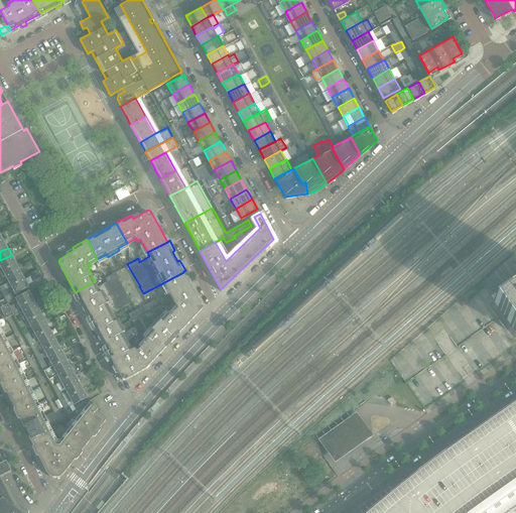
[(0,269),(0,271),(16,262),(12,255),(0,260),(0,264),(1,266),(0,266),(0,269)]
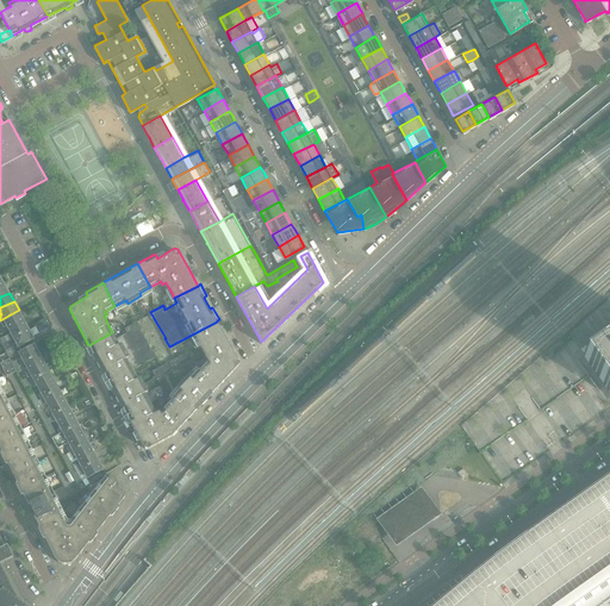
[(24,319),(19,310),(0,320),(2,324),(5,323),(8,328),(24,319)]
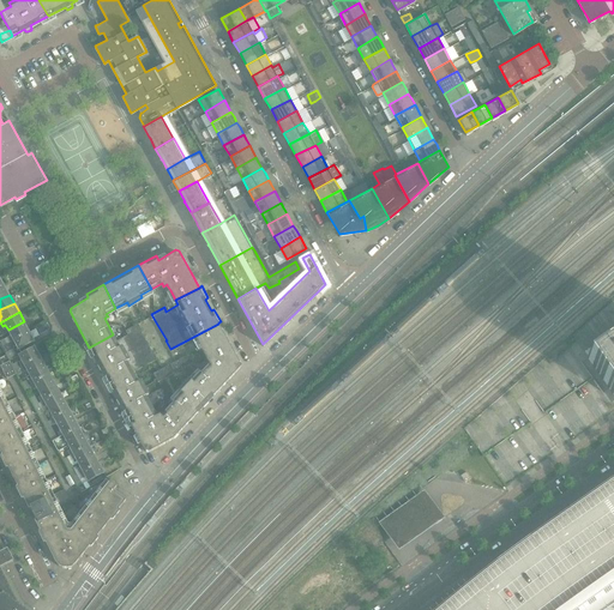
[(11,340),(29,331),(24,321),(8,330),(11,334),(8,336),(11,339),(11,340)]
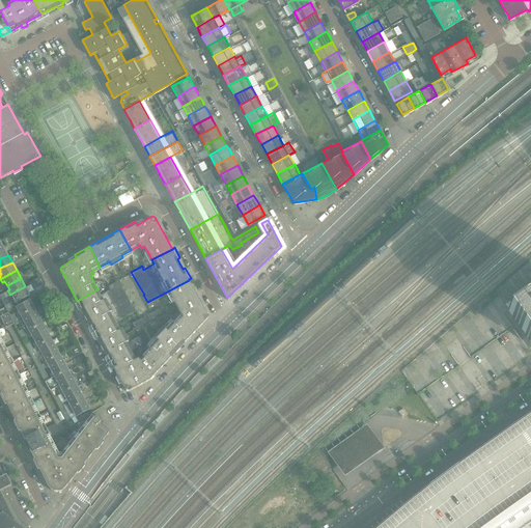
[(136,309),(133,302),(132,301),(131,302),(122,286),(123,285),(119,278),(108,284),(110,287),(100,294),(98,289),(77,301),(76,302),(81,312),(83,311),(88,321),(86,322),(92,333),(94,332),(114,321),(136,309)]
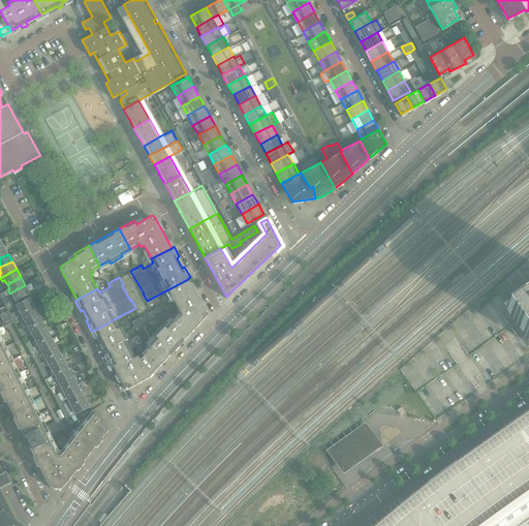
[(208,314),(196,292),(188,279),(168,289),(182,314),(176,321),(189,334),(208,314)]
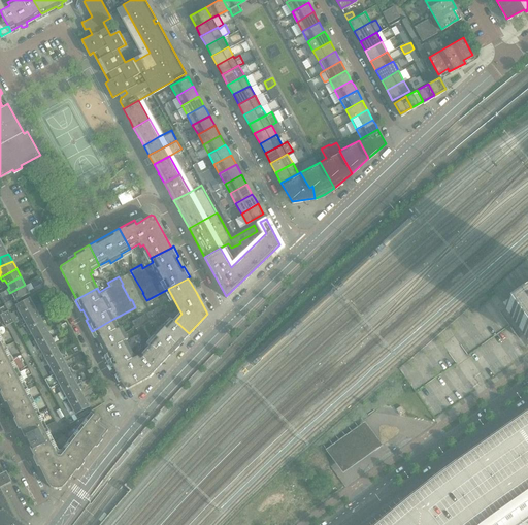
[(15,299),(27,293),(29,292),(25,285),(9,293),(9,292),(5,294),(2,296),(5,301),(4,301),(5,303),(7,306),(13,302),(11,298),(11,297),(10,296),(12,295),(15,299)]
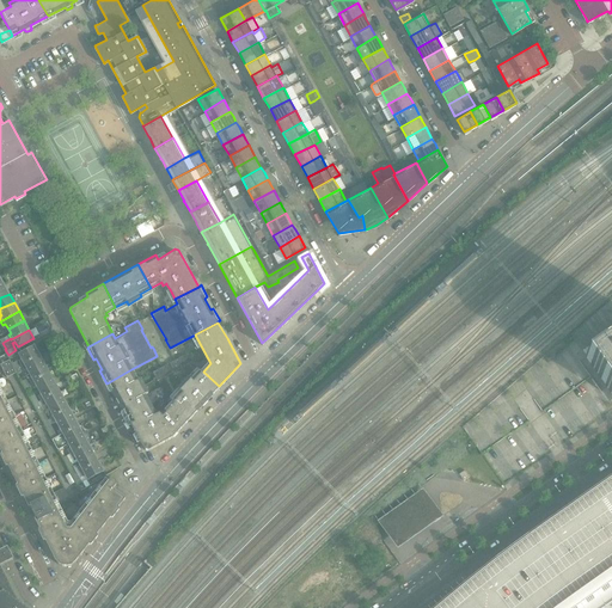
[(611,333),(585,354),(611,391),(611,333)]
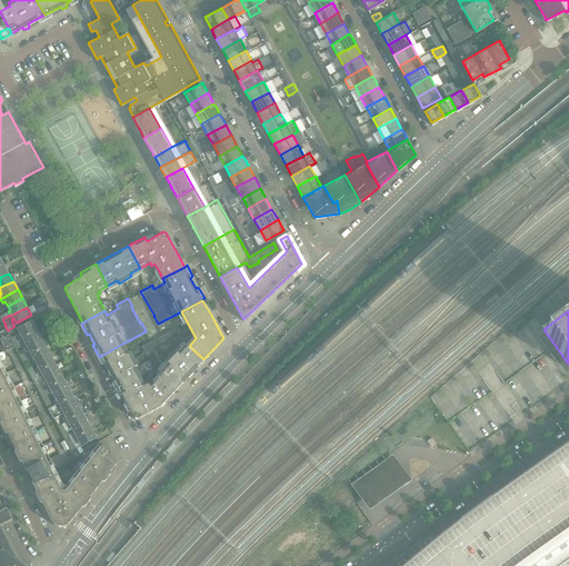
[(19,338),(37,328),(32,319),(17,328),(19,331),(17,334),(19,338)]
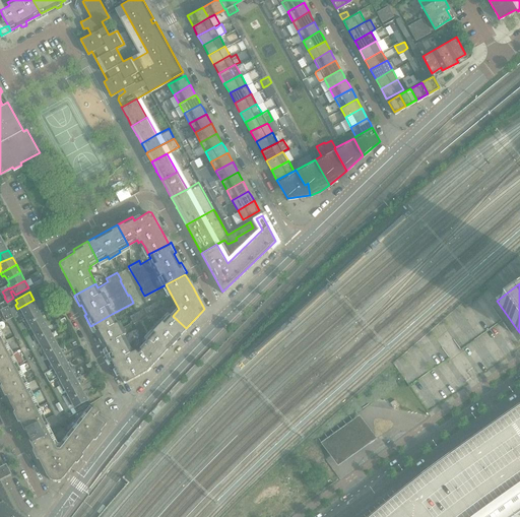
[(24,315),(38,308),(34,300),(17,309),(20,313),(22,312),(24,315)]
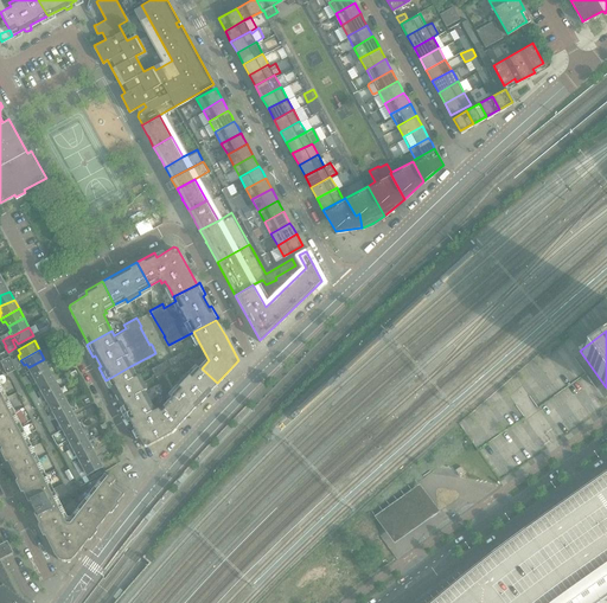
[(178,357),(176,353),(168,358),(173,366),(180,361),(178,357)]
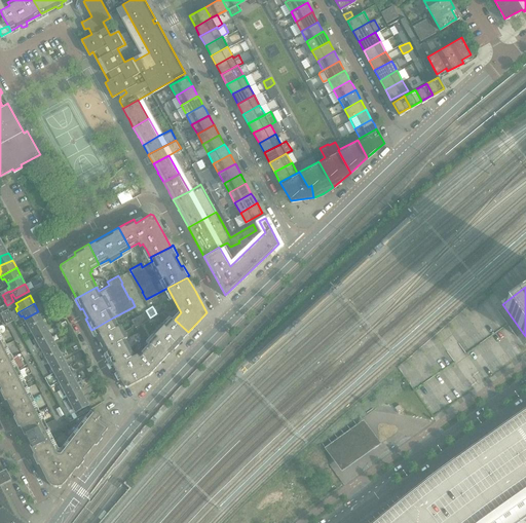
[(13,319),(7,307),(0,311),(5,322),(13,319)]
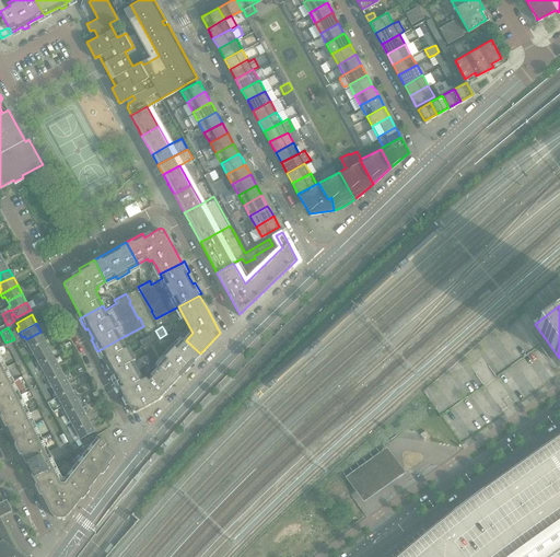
[(28,348),(45,339),(41,332),(26,339),(28,343),(26,345),(28,348)]
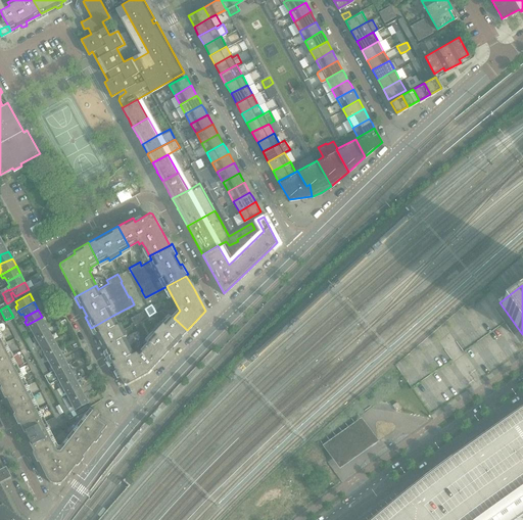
[(163,355),(187,330),(174,318),(171,315),(163,323),(160,321),(152,330),(154,332),(146,340),(149,343),(163,355)]
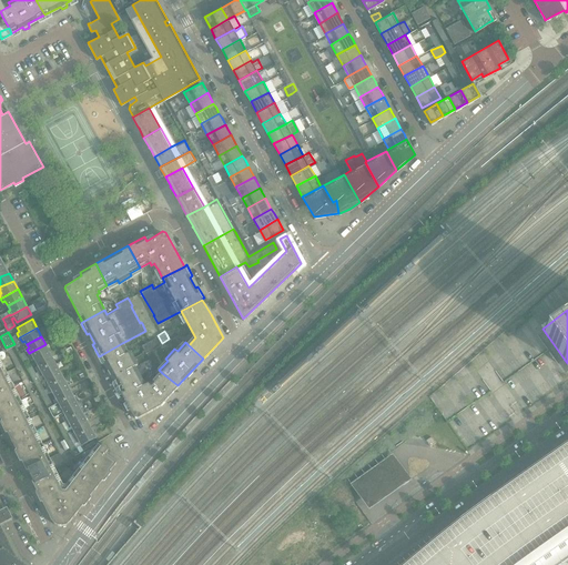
[(160,404),(178,385),(162,373),(151,385),(148,382),(144,383),(134,364),(138,363),(130,350),(128,352),(122,343),(101,355),(134,416),(138,416),(160,404)]
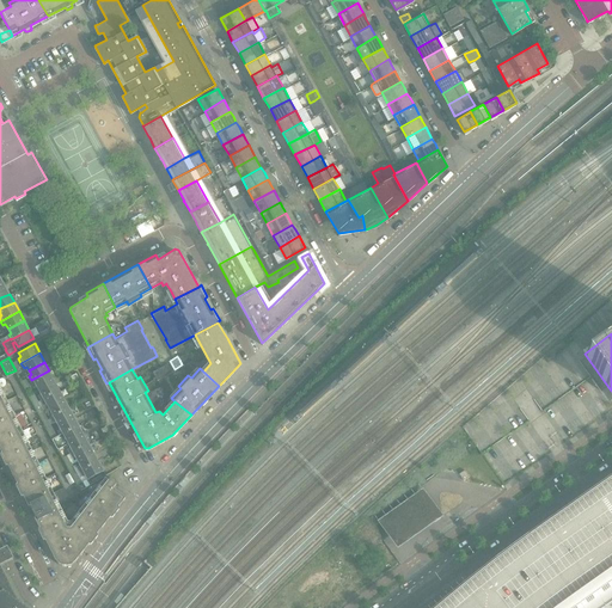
[(38,388),(54,379),(49,370),(31,380),(34,386),(36,385),(38,388)]
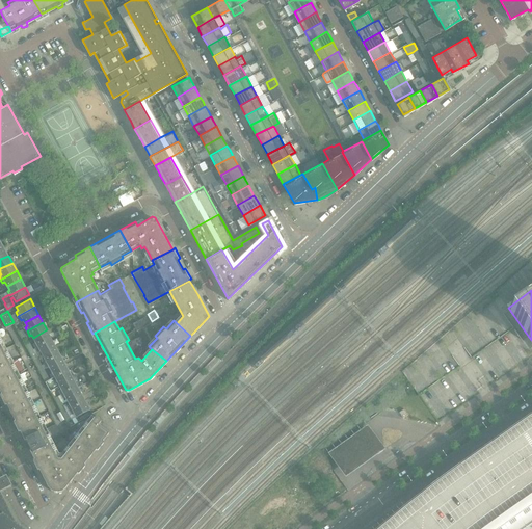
[(35,346),(51,338),(47,329),(33,338),(35,341),(33,342),(31,339),(25,342),(29,349),(33,347),(35,346)]
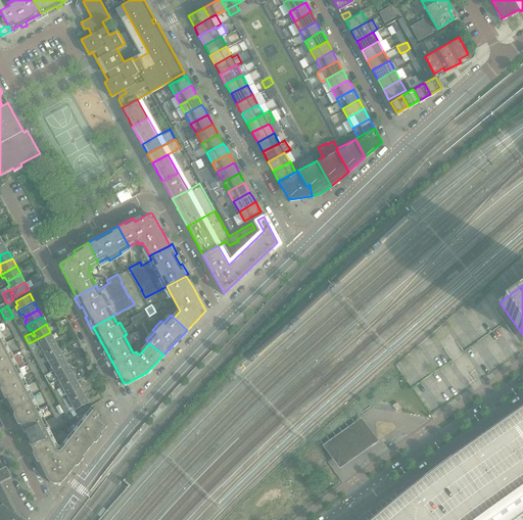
[(48,426),(41,412),(0,329),(0,383),(24,431),(26,430),(31,440),(29,441),(47,477),(49,480),(53,482),(57,482),(60,481),(63,479),(76,464),(74,462),(81,454),(83,455),(94,440),(92,439),(99,430),(101,432),(107,424),(96,416),(98,414),(99,413),(99,411),(98,409),(97,408),(95,408),(93,408),(92,410),(90,407),(60,444),(57,444),(49,427),(55,424),(54,423),(48,426)]
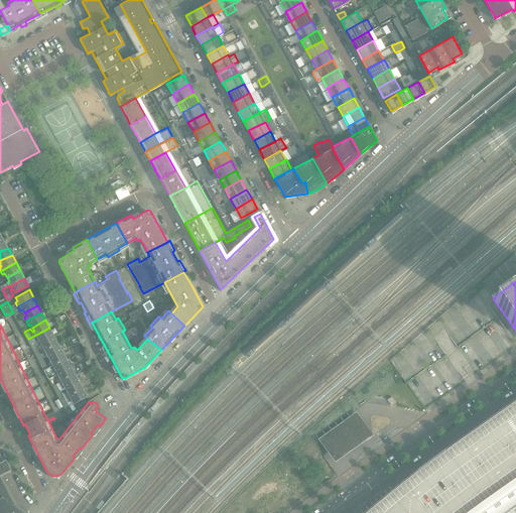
[(40,342),(53,335),(49,328),(34,336),(32,337),(28,339),(32,347),(38,343),(37,340),(38,339),(40,342)]
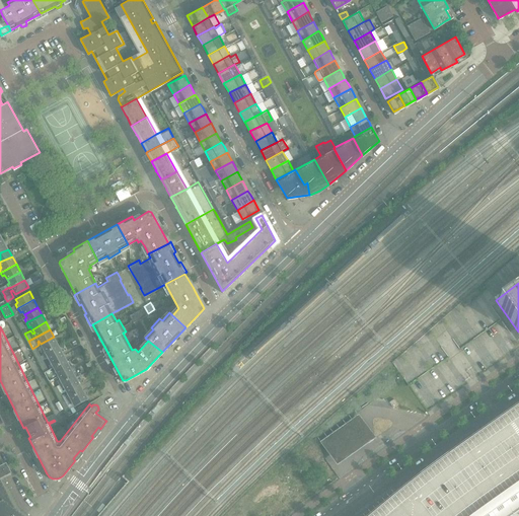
[(36,356),(59,345),(54,337),(41,344),(43,348),(41,349),(39,345),(32,349),(36,356)]
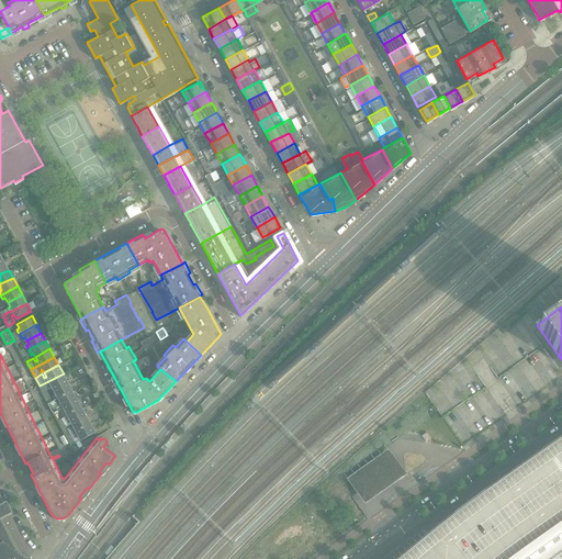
[(54,390),(68,381),(64,373),(40,386),(44,394),(48,392),(45,387),(47,384),(48,387),(51,386),(54,390)]
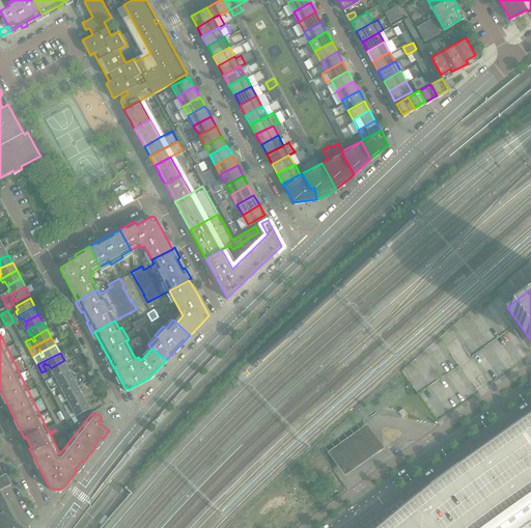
[(52,377),(68,368),(64,360),(51,368),(52,371),(50,372),(52,377)]
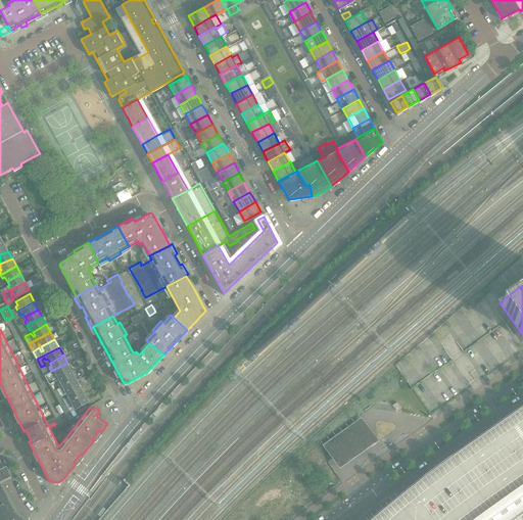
[(57,378),(72,370),(67,363),(51,371),(49,372),(45,374),(47,379),(49,382),(57,378)]
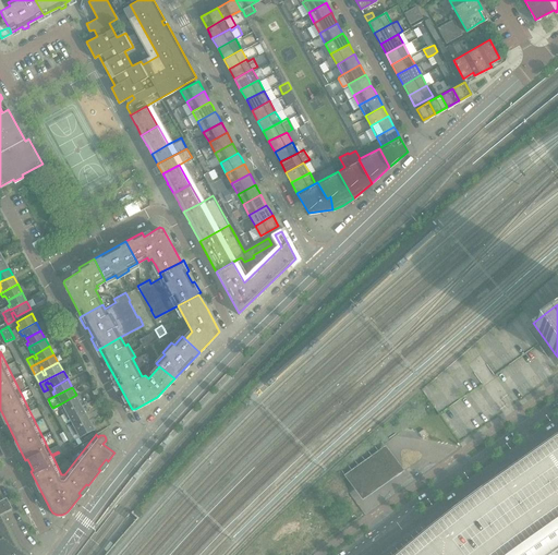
[(52,397),(48,389),(44,391),(48,399),(52,397)]
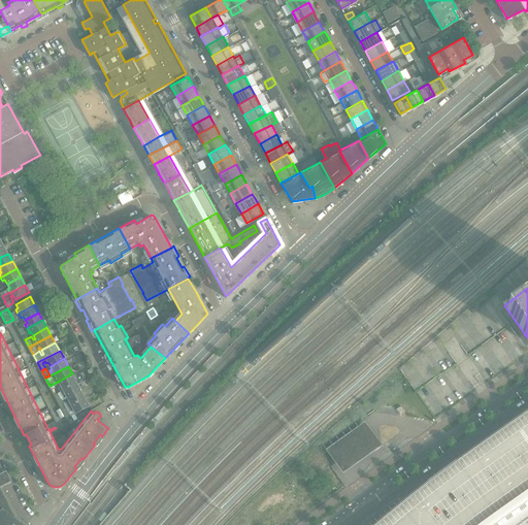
[(60,390),(76,381),(72,373),(58,382),(60,385),(58,386),(60,390)]
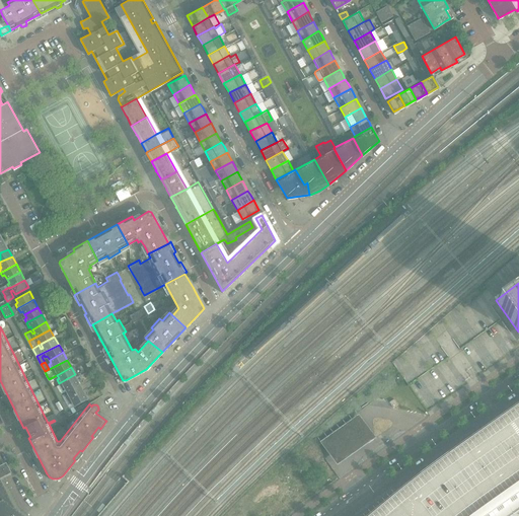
[(66,389),(79,382),(75,374),(59,383),(53,386),(57,394),(61,392),(61,390),(63,389),(62,387),(64,386),(66,389)]
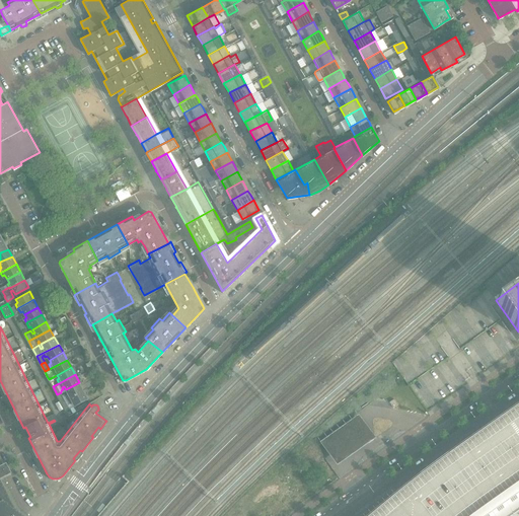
[(61,401),(83,389),(79,382),(66,389),(67,392),(63,395),(61,392),(57,394),(61,401)]
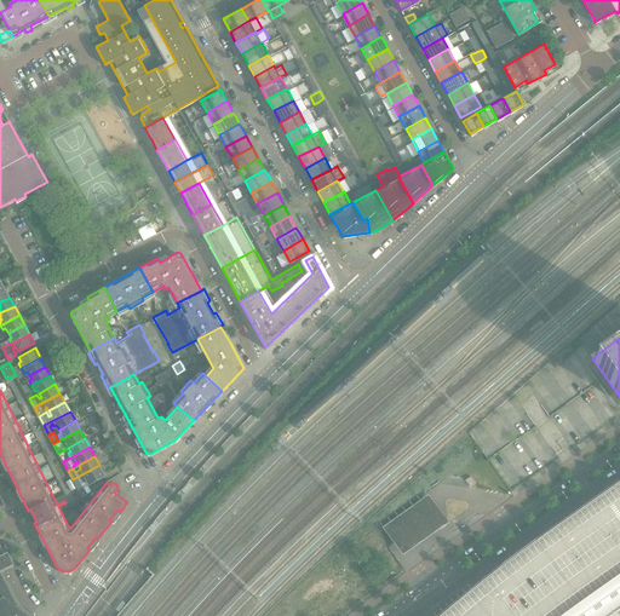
[(87,483),(104,475),(99,465),(73,479),(81,495),(85,493),(82,485),(81,482),(86,479),(87,483)]
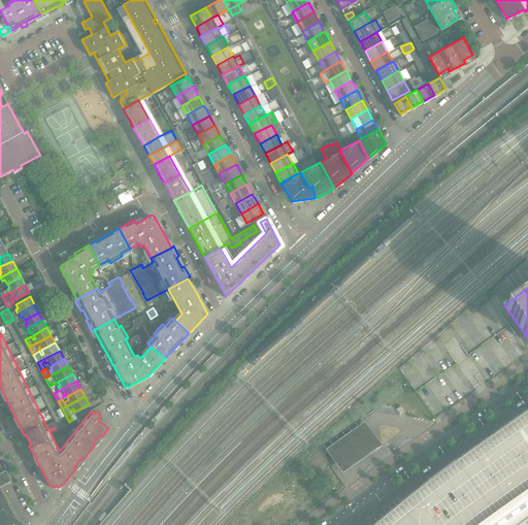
[(400,413),(404,409),(400,403),(396,406),(400,413)]
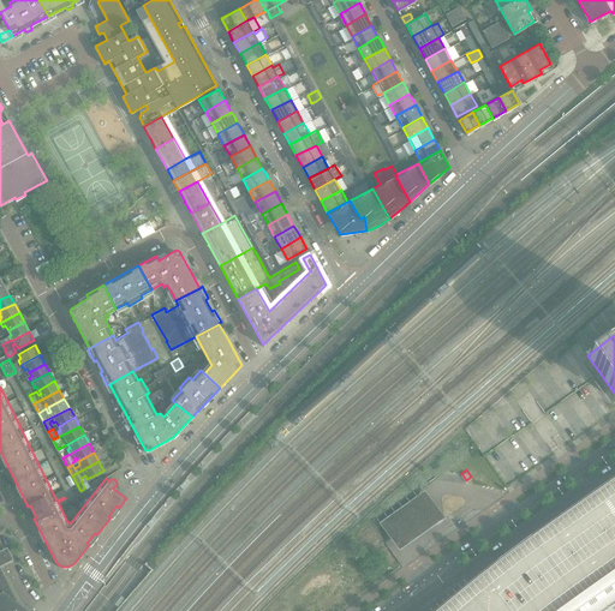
[(614,610),(614,481),(565,517),(551,527),(535,539),(493,570),(481,580),(467,591),(445,609),(441,610),(614,610)]
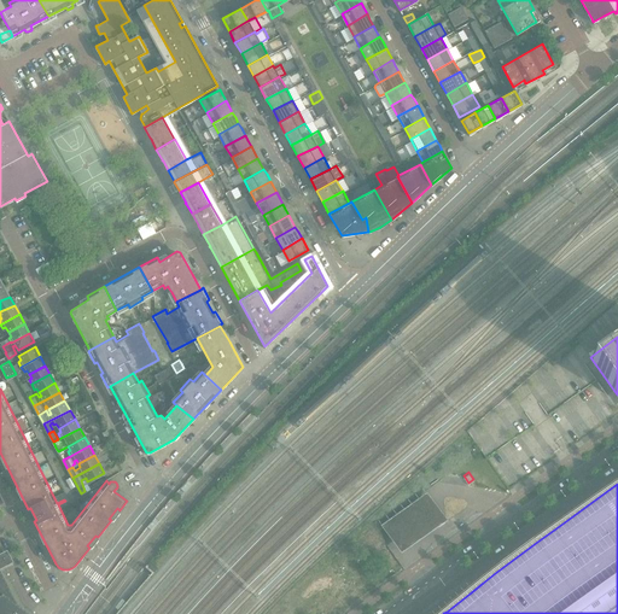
[(447,519),(427,491),(382,524),(400,551),(447,519)]
